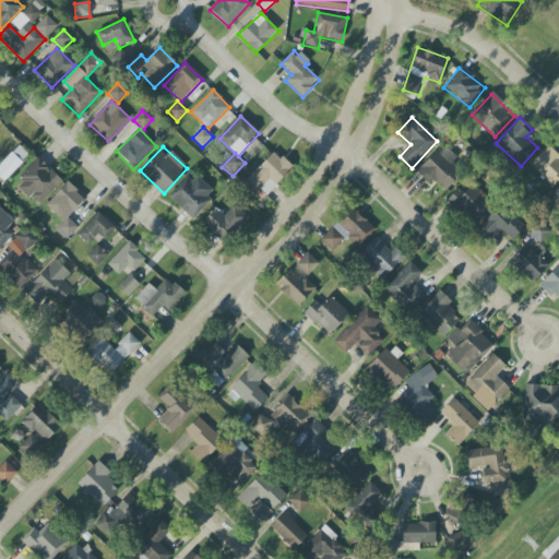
[(528,165),(551,187),(558,178),(558,157),(547,146),(528,165)]
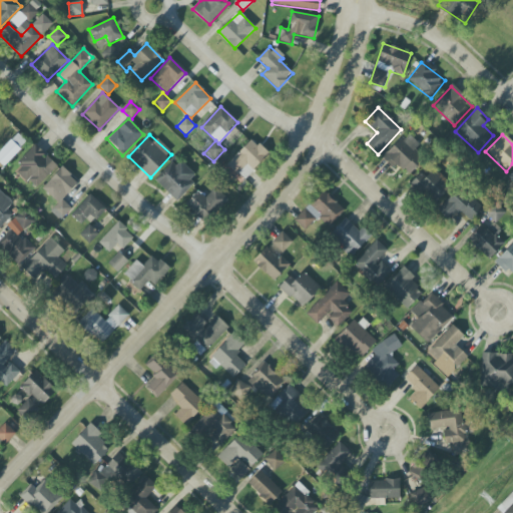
[(408,175),(426,157),(404,136),(383,158),(393,168),(397,164),(408,175)]
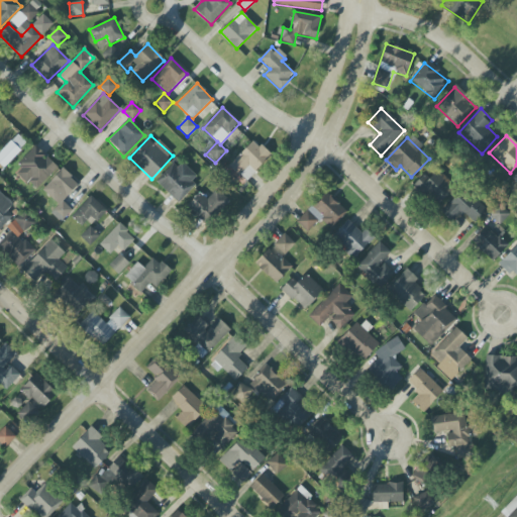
[(271,157),(254,140),(229,165),(245,181),(271,157)]
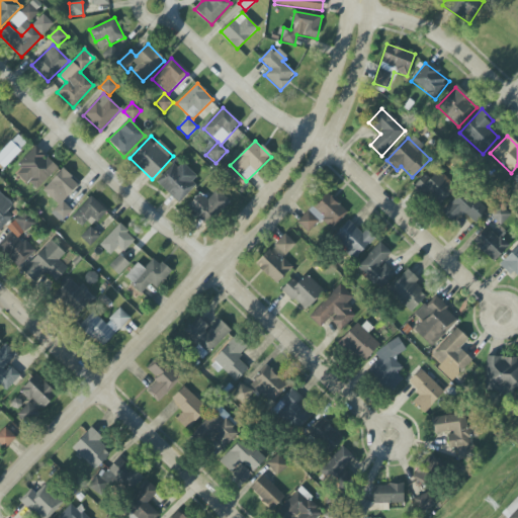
[(35,191),(59,167),(35,146),(18,164),(22,168),(17,173),(35,191)]
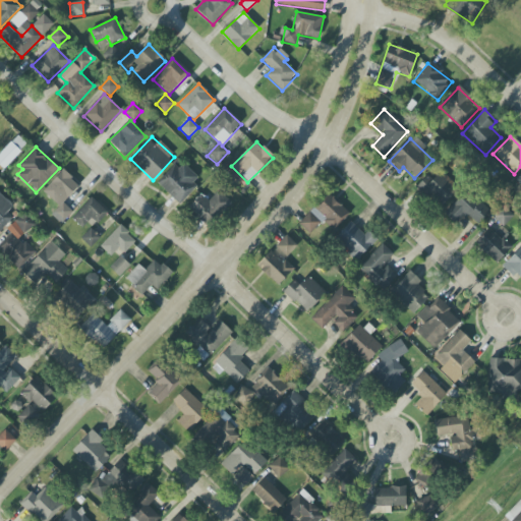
[(177,204),(200,181),(182,161),(159,183),(177,204)]
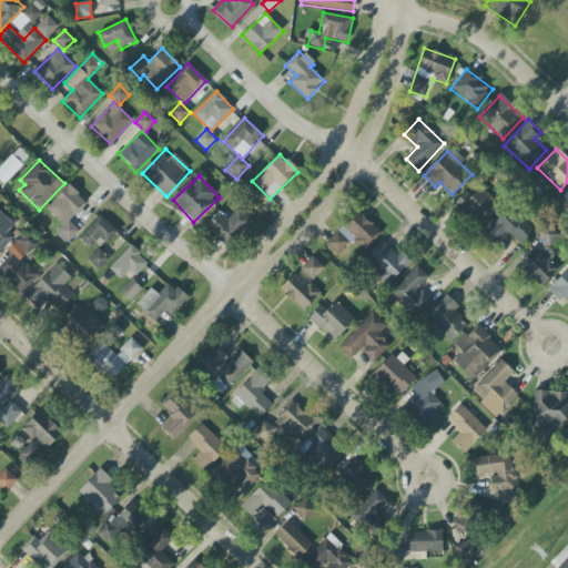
[(456,203),(482,225),(500,205),(475,182),(456,203)]
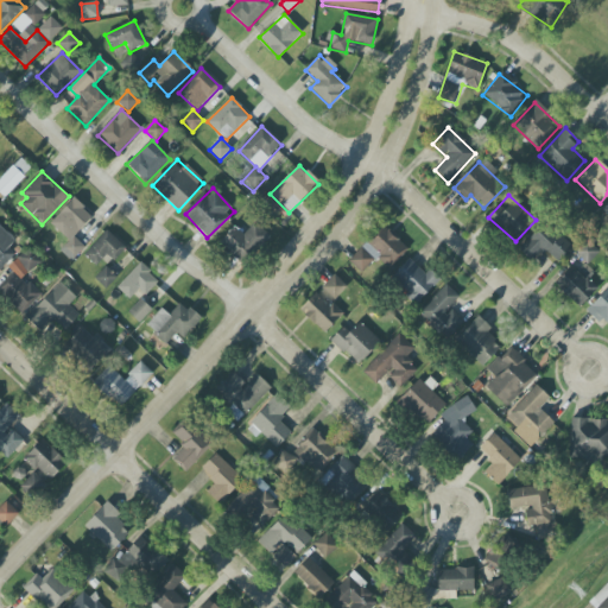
[(70,241),(63,248),(74,259),(84,247),(74,236),(93,216),(74,198),(50,223),(70,241)]
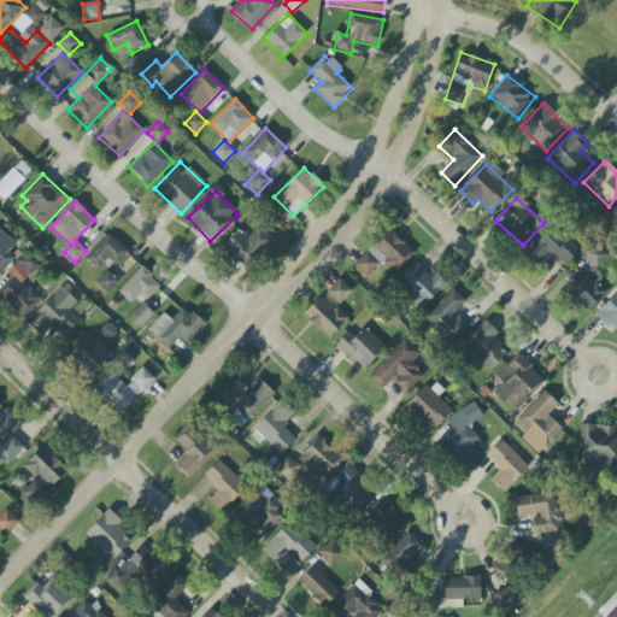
[(244,269),(274,240),(259,225),(246,238),(239,230),(222,246),(244,269)]
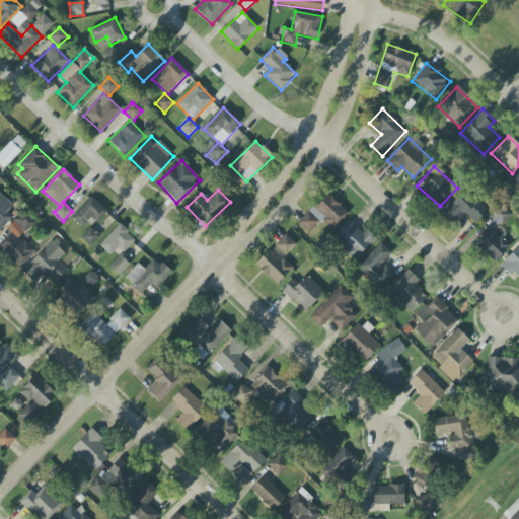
[(475,224),(488,212),(466,190),(443,212),(454,224),(465,213),(475,224)]
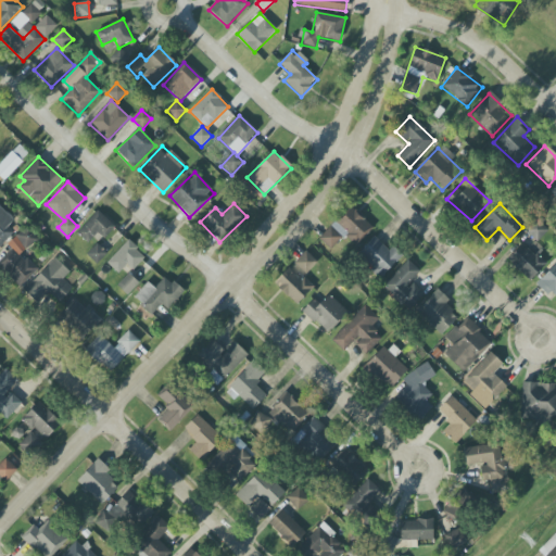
[(0,247),(14,232),(8,226),(14,219),(0,205),(0,247)]
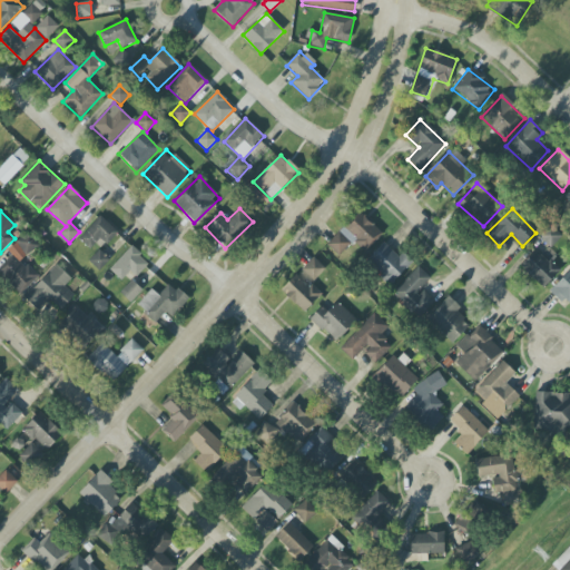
[(330,248),(342,257),(353,243),(367,253),(383,231),(356,212),(330,248)]
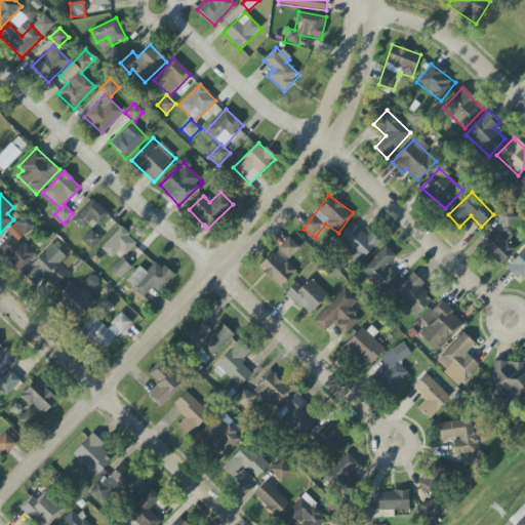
[(73,219),(83,230),(91,219),(98,226),(109,214),(92,199),(73,219)]
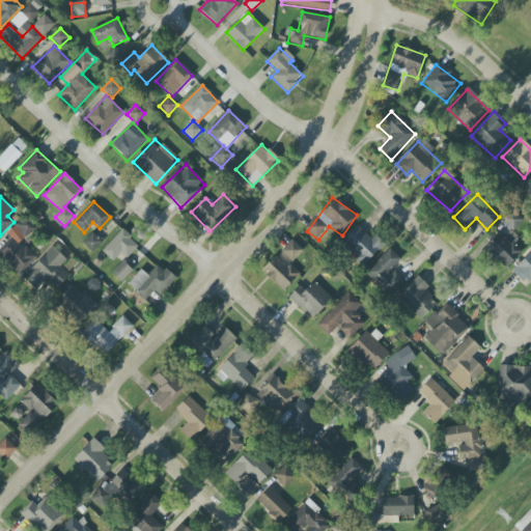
[(7,233),(14,240),(0,252),(0,254),(20,275),(35,258),(20,243),(35,228),(24,217),(7,233)]
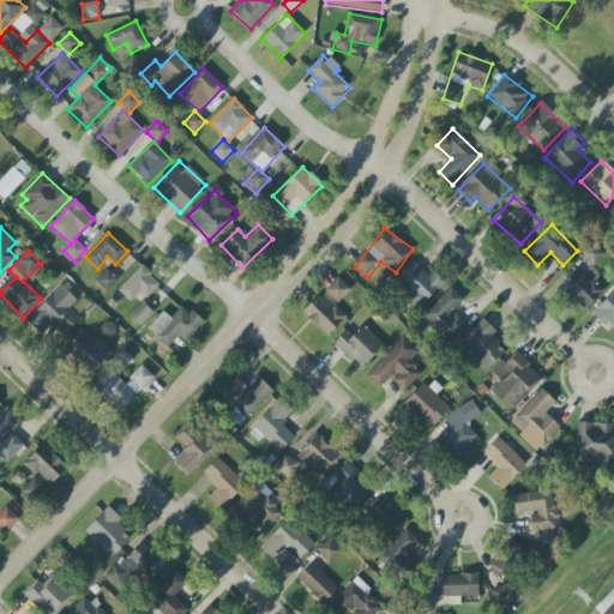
[(396,280),(422,306),(444,282),(433,272),(429,276),(414,262),(396,280)]
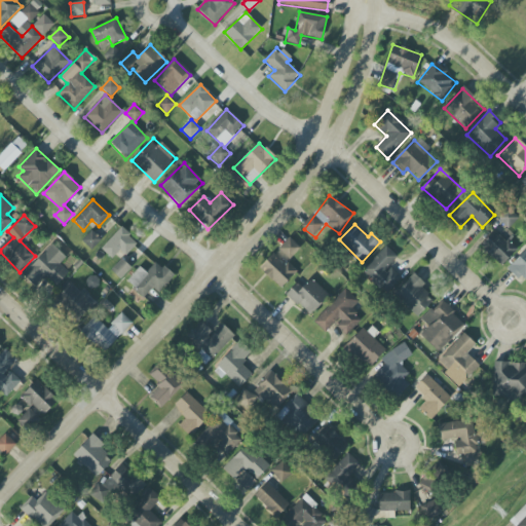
[(138,243),(122,227),(101,248),(111,259),(120,251),(124,256),(138,243)]
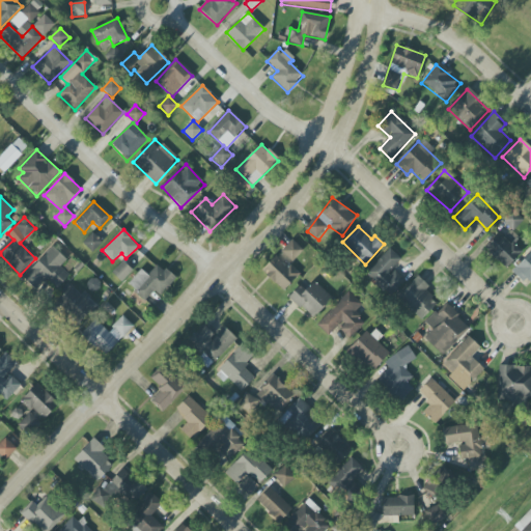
[(83,243),(92,252),(102,242),(92,232),(83,243)]
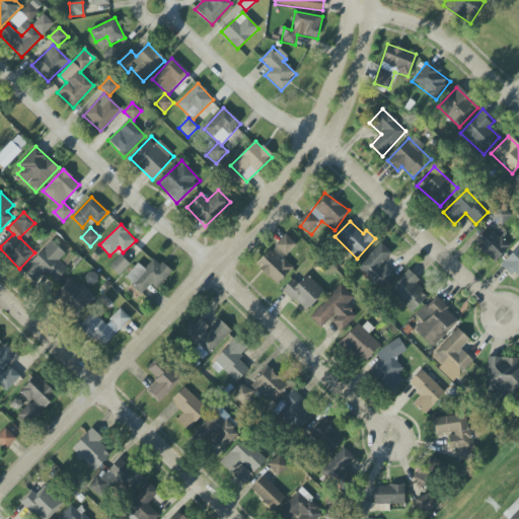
[(495,263),(510,246),(489,227),(473,243),(495,263)]
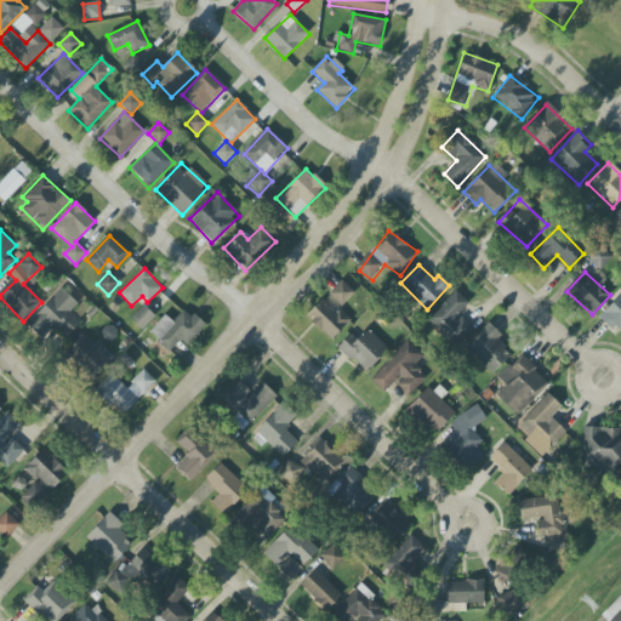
[(326,294),(337,308),(354,296),(343,281),(326,294)]
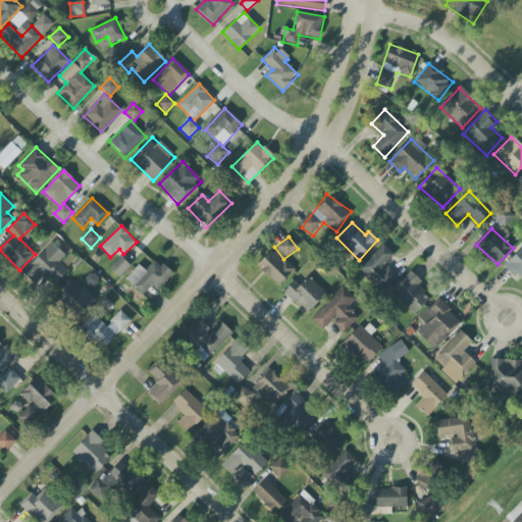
[(55,284),(68,270),(59,262),(65,256),(52,242),(21,273),(37,288),(47,276),(55,284)]
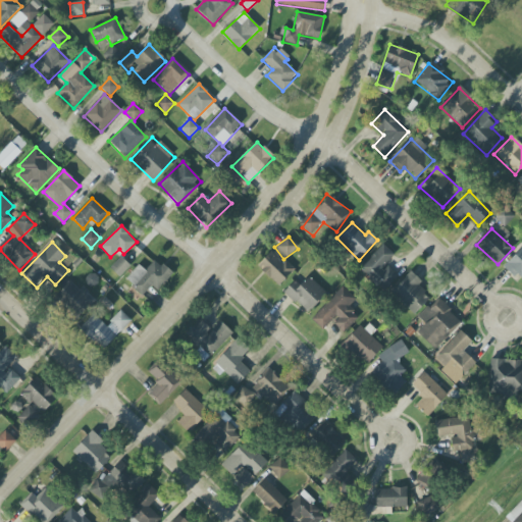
[(399,276),(386,265),(395,255),(382,244),(359,269),(383,292),(399,276)]
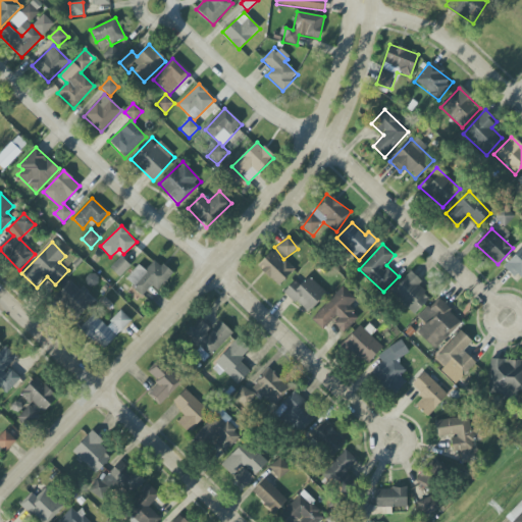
[(521,277),(521,246),(503,267),(514,278),(518,273),(521,277)]
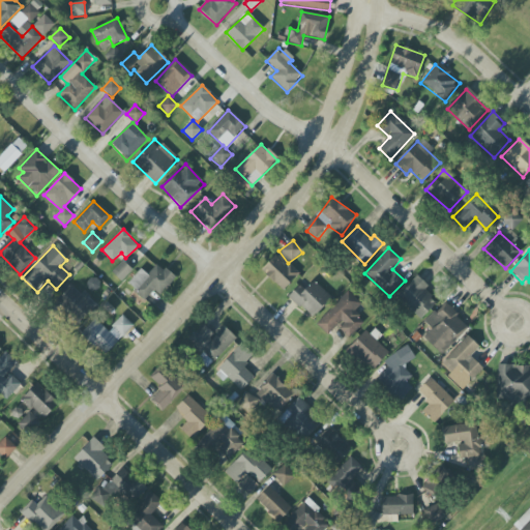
[(297,275),(277,254),(261,269),(282,291),(297,275)]
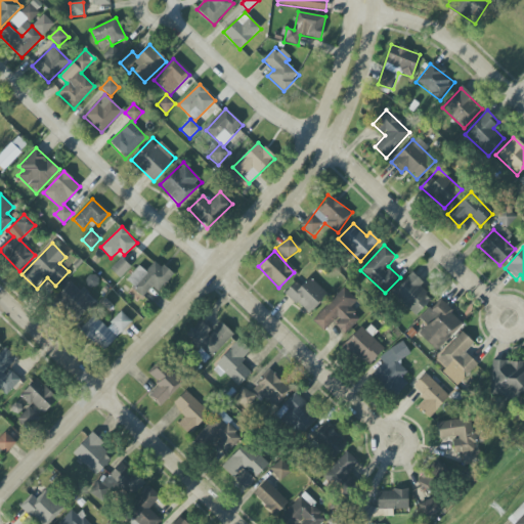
[(126,280),(143,297),(153,287),(159,292),(173,276),(156,260),(145,271),(139,266),(126,280)]
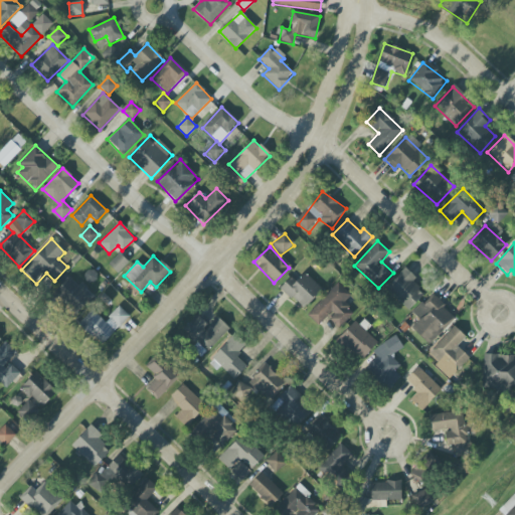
[(424,294),(412,282),(415,278),(405,268),(385,289),(409,311),(424,294)]
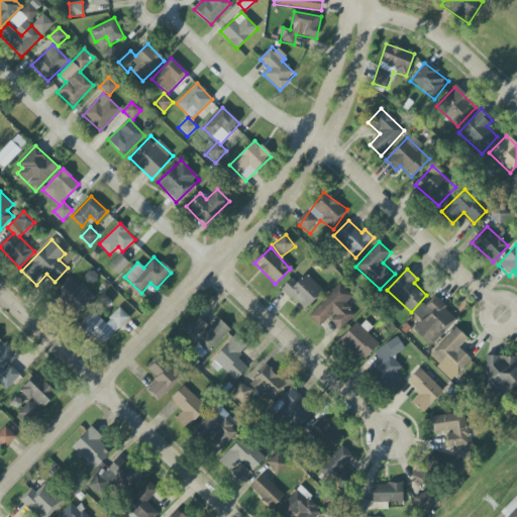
[(322,292),(300,270),(282,289),(304,310),(322,292)]
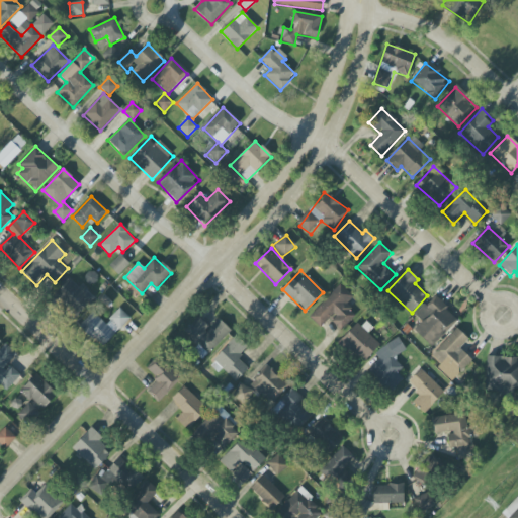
[(79,288),(70,279),(54,295),(76,317),(94,297),(82,285),(79,288)]
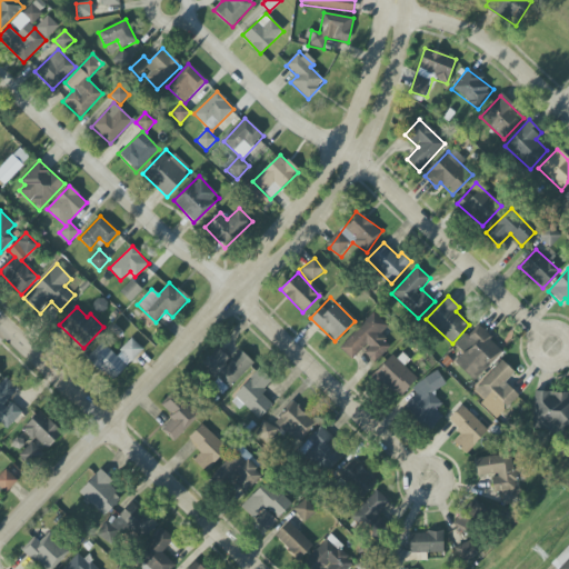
[(390,347),(379,336),(388,327),(373,312),(339,347),(352,360),(362,350),(375,363),(390,347)]
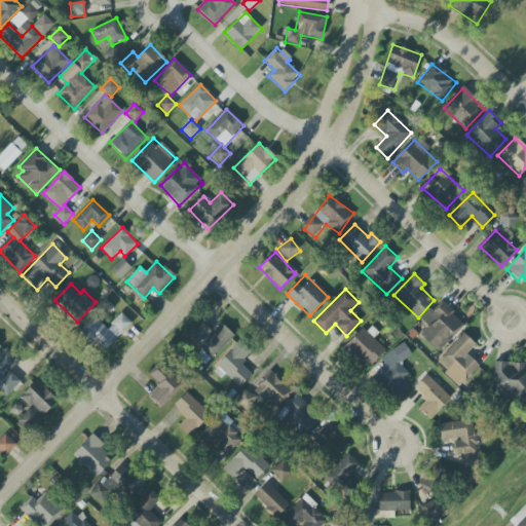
[(439,351),(465,326),(441,300),(414,326),(439,351)]
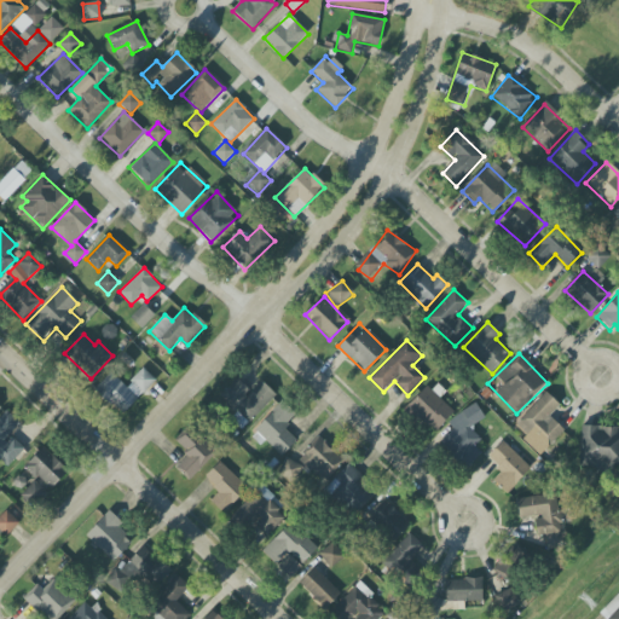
[(122,415),(156,380),(144,368),(126,387),(111,372),(96,389),(122,415)]
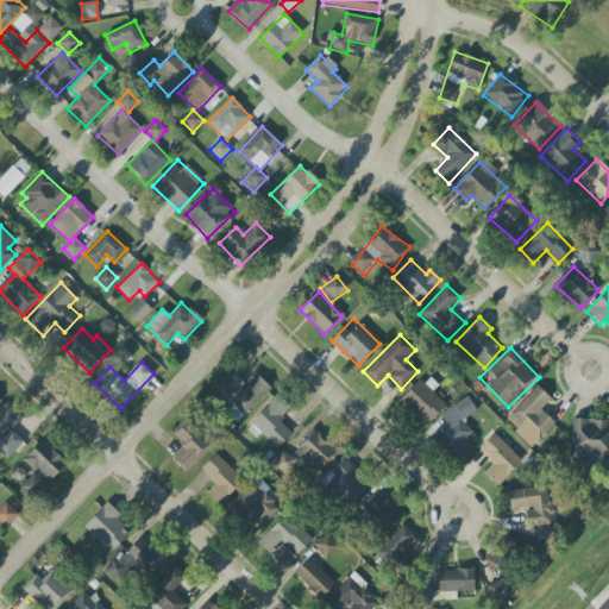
[(257,375),(248,385),(233,372),(215,391),(233,408),(228,413),(239,422),(271,388),(257,375)]
